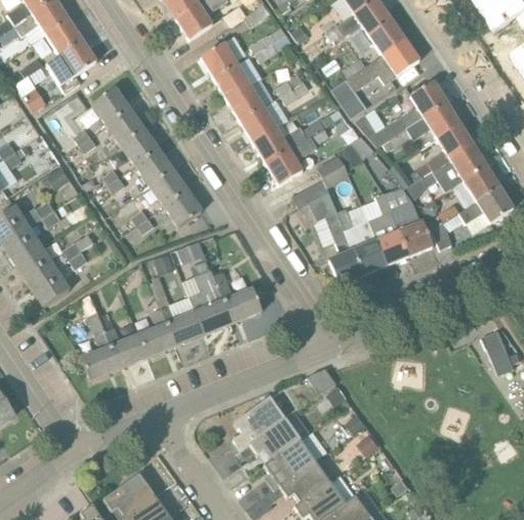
[(0,36),(54,0),(23,0),(25,2),(7,13),(9,16),(0,23),(0,36)]
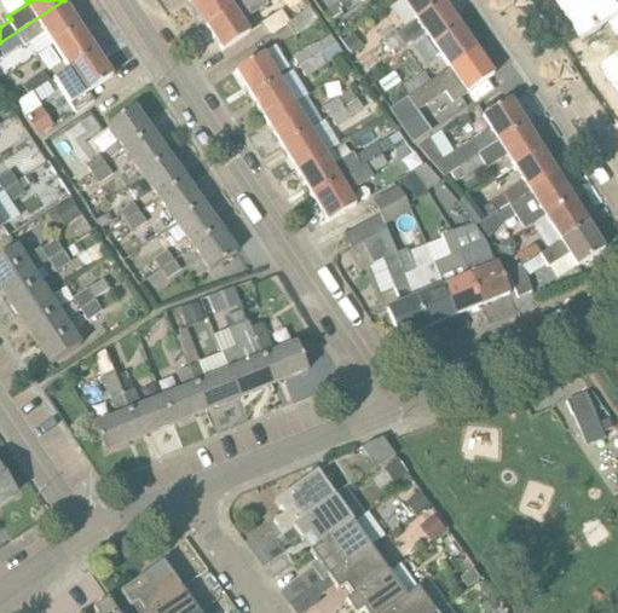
[(55,42),(81,23),(67,0),(64,0),(0,42),(0,44),(5,52),(24,39),(26,42),(46,29),(55,42)]
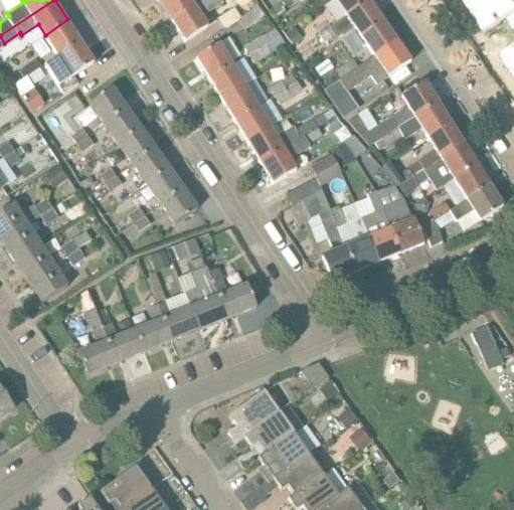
[(172,18),(196,3),(194,0),(160,0),(172,18)]
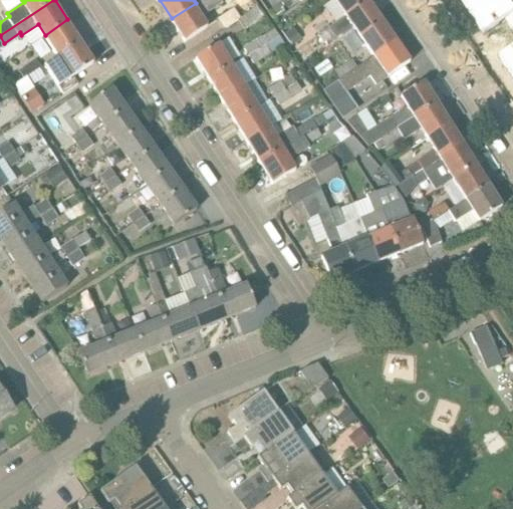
[(186,38),(209,23),(202,13),(222,0),(200,0),(196,3),(172,18),(186,38)]
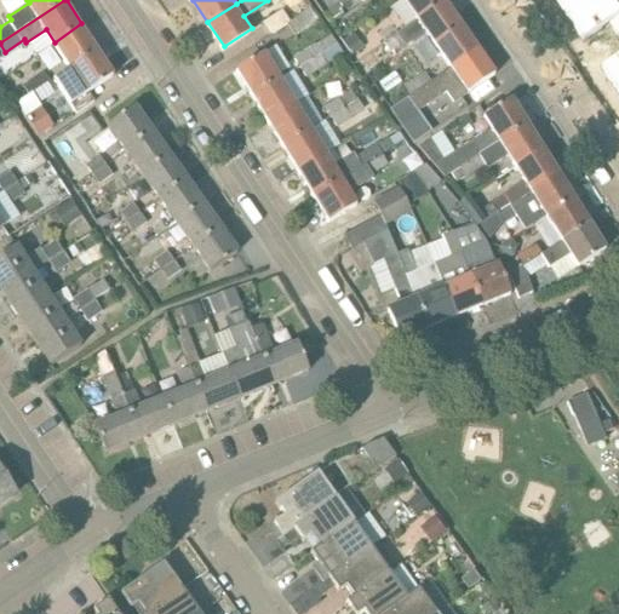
[(435,41),(462,23),(447,0),(445,0),(419,17),(418,16),(385,39),(391,47),(405,38),(407,42),(427,29),(435,41)]
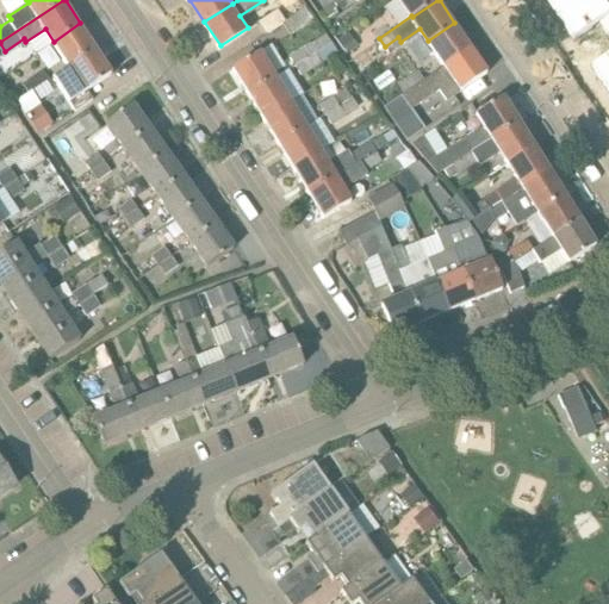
[(401,0),(411,16),(412,17),(437,0),(401,0)]
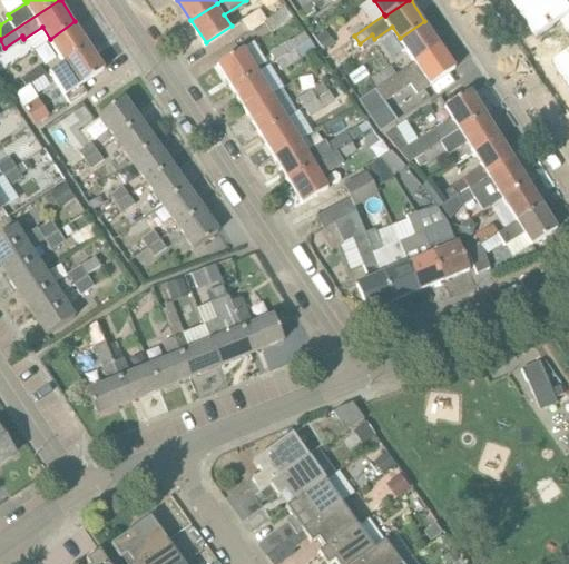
[(511,0),(522,16),(546,0),(511,0)]
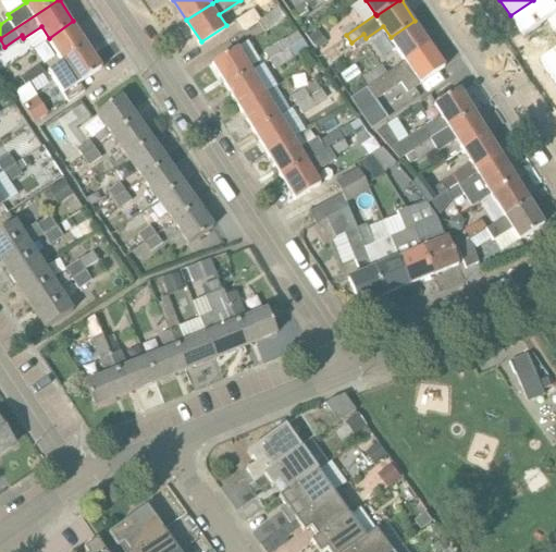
[(533,0),(510,15),(524,36),(555,15),(555,0),(533,0)]
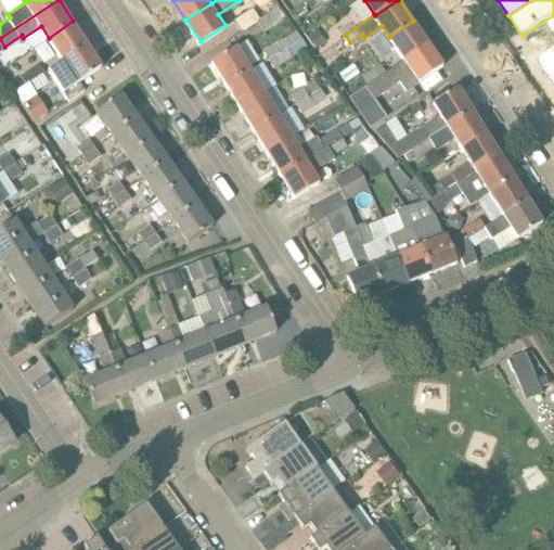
[(260,15),(259,16),(266,27),(285,14),(279,3),(260,15)]
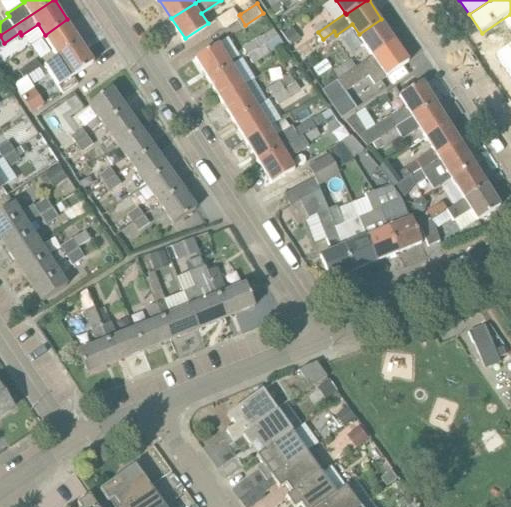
[(239,15),(240,14),(234,5),(217,16),(223,25),(239,15)]
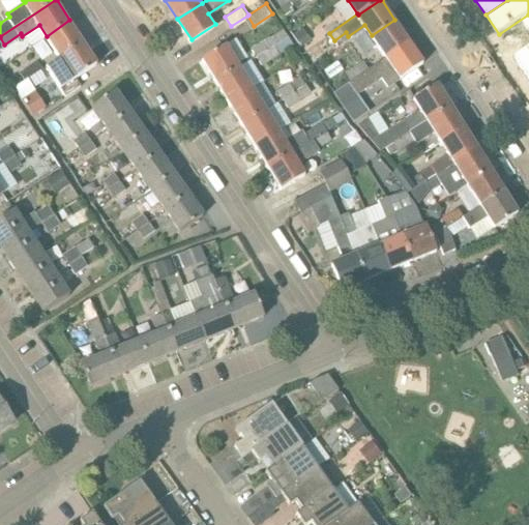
[(48,65),(83,40),(69,20),(47,36),(60,56),(48,63),(48,65)]
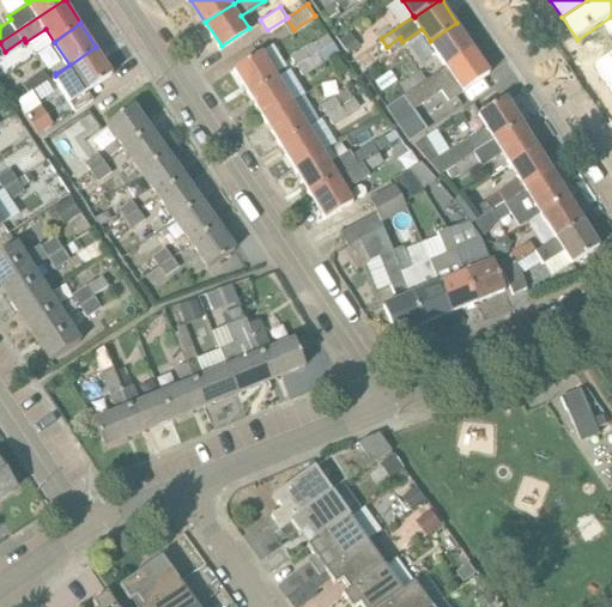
[(447,65),(473,47),(456,23),(430,41),(446,64),(447,65)]
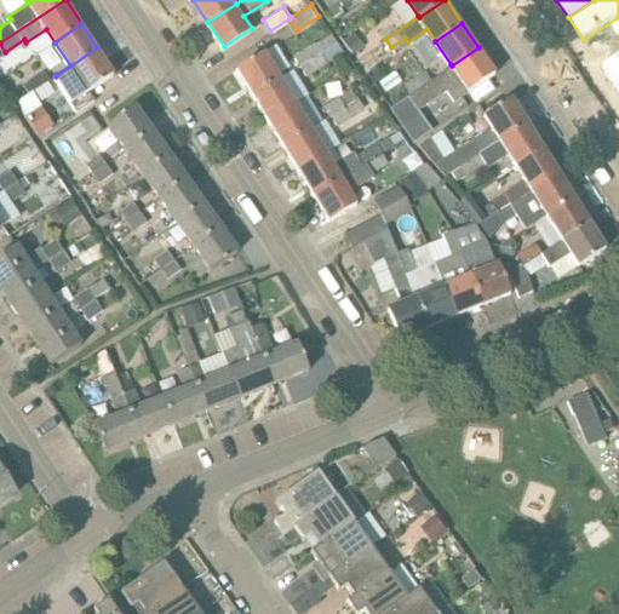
[(365,42),(355,28),(344,36),(354,50),(365,42)]
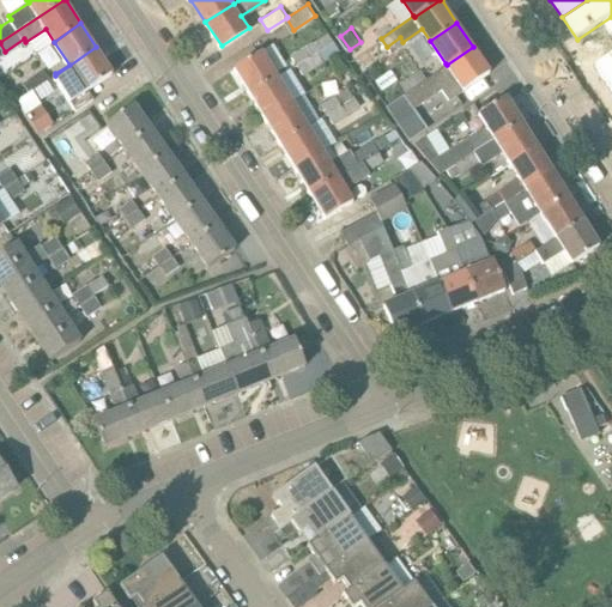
[(292,52),(298,61),(335,40),(329,30),(314,40),(313,38),(292,52)]
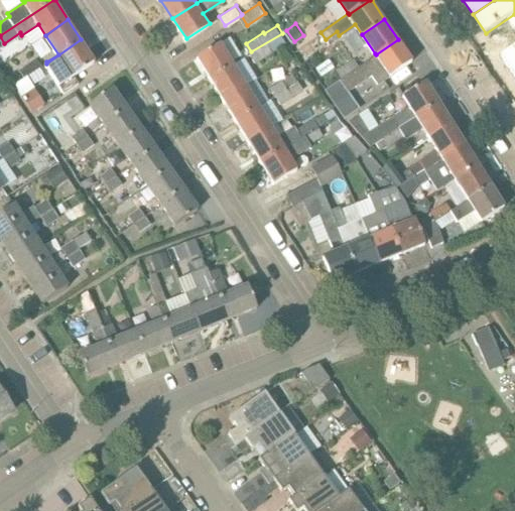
[(282,33),(251,51),(256,60),(287,41),(282,33)]
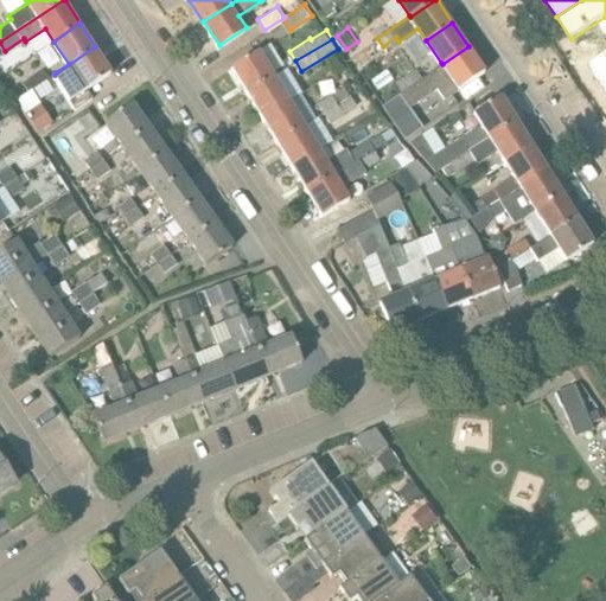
[(55,75),(70,97),(112,70),(95,46),(55,75)]
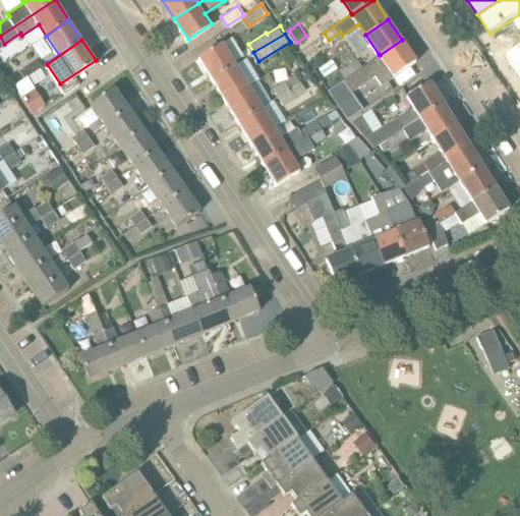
[(349,116),(363,106),(353,90),(376,74),(382,83),(416,59),(402,40),(380,55),(379,54),(363,65),(346,76),(330,88),(349,116)]
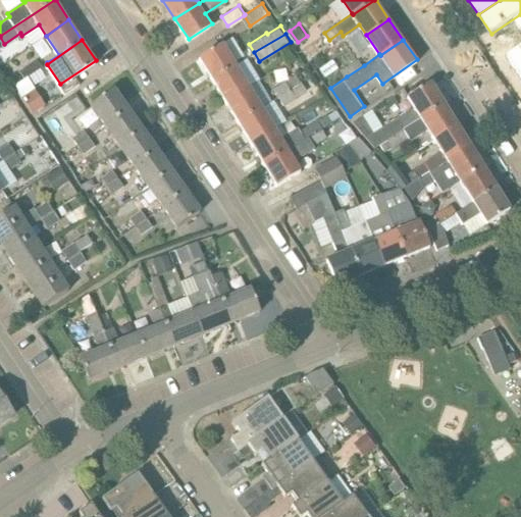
[(213,79),(238,63),(224,41),(199,56),(213,79)]
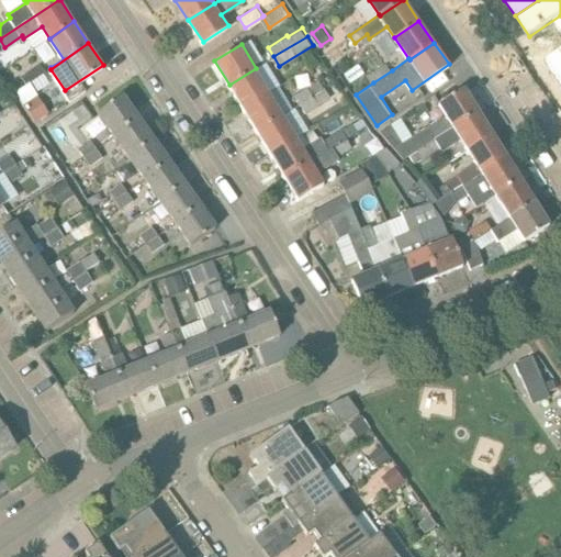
[(560,47),(543,59),(558,80),(560,78),(560,47)]
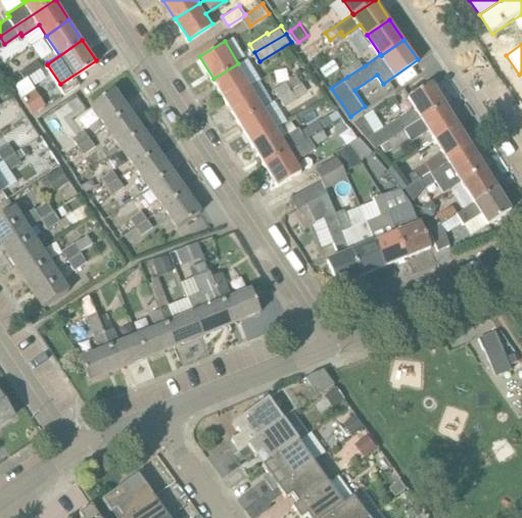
[(341,68),(347,77),(365,65),(359,56),(341,68)]
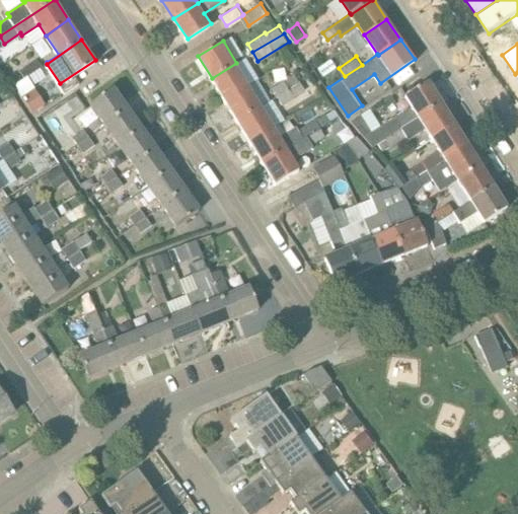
[(27,74),(42,64),(37,57),(20,68),(25,75),(27,74)]
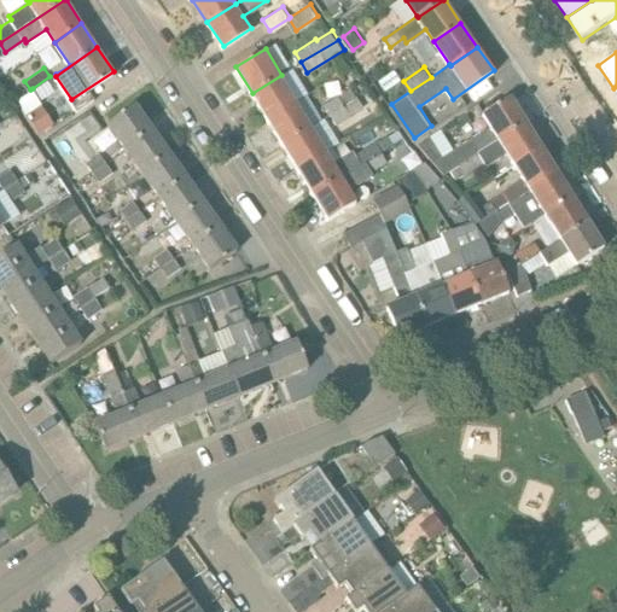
[(268,118),(297,100),(281,75),(252,93),(268,118)]
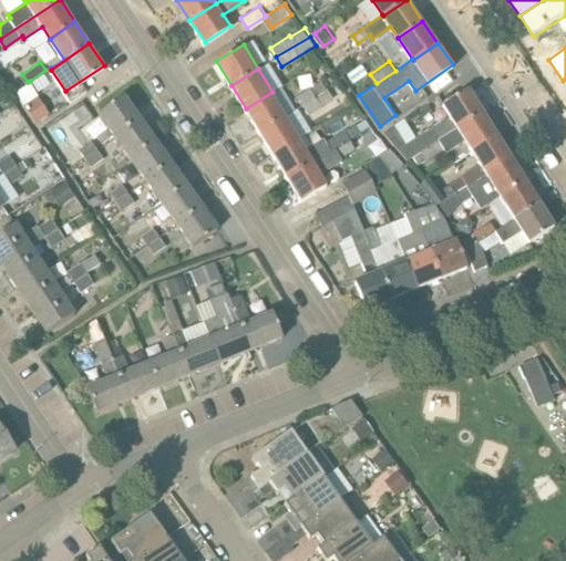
[(298,93),(304,102),(329,87),(323,79),(298,93)]
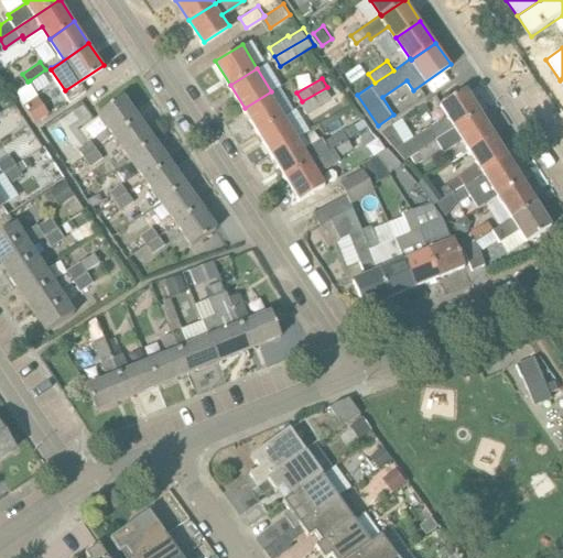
[(327,87),(302,101),(307,111),(332,96),(327,87)]
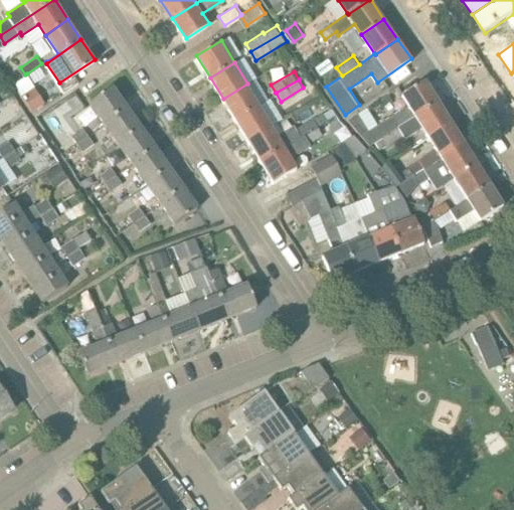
[(370,143),(375,140),(376,141),(398,126),(439,101),(424,79),(402,94),(408,104),(369,129),(358,112),(349,118),(370,143)]
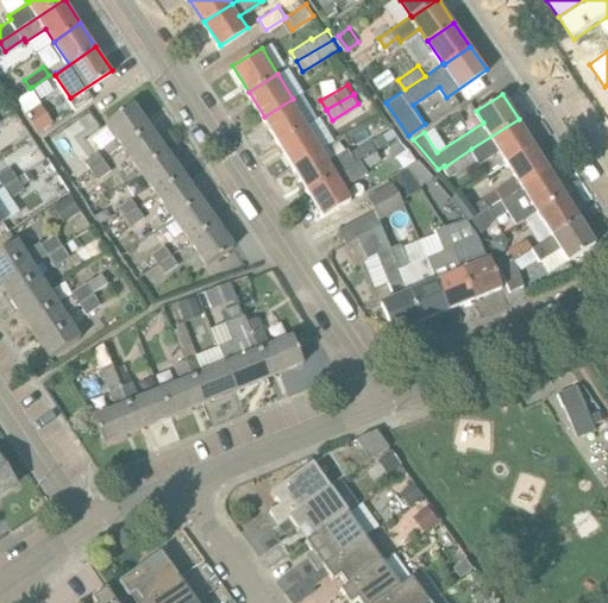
[(279,142),(308,124),(293,99),(264,117),(279,142)]
